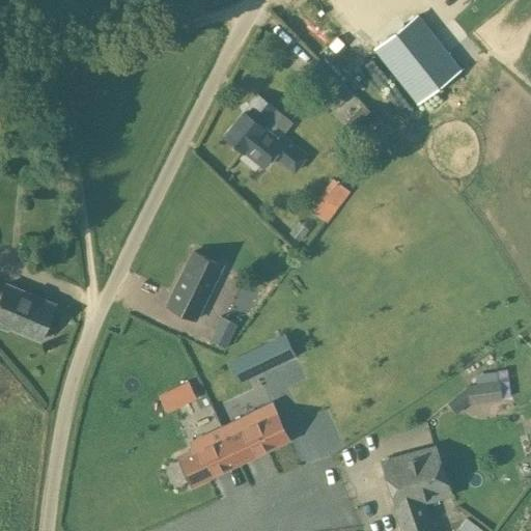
[(435,114),(469,88),(417,19),(378,50),(410,90),(414,88),(435,114)]
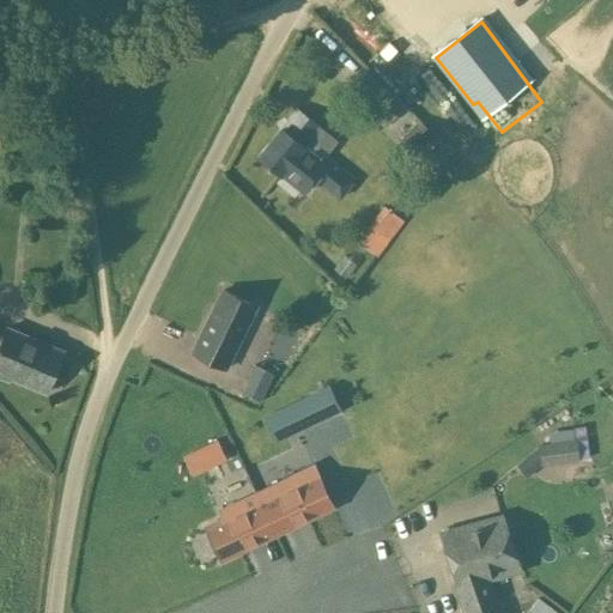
[(305,194),(316,180),(341,200),(357,180),(327,156),(338,143),(297,110),(260,157),(305,194)]
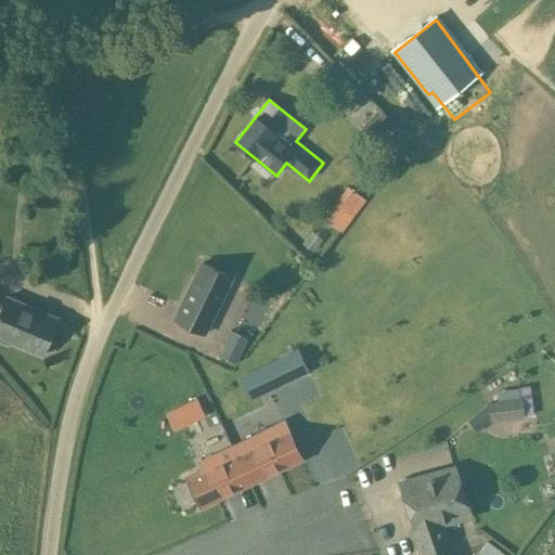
[(379,108),(361,129),(381,146),(399,126),(379,108)]
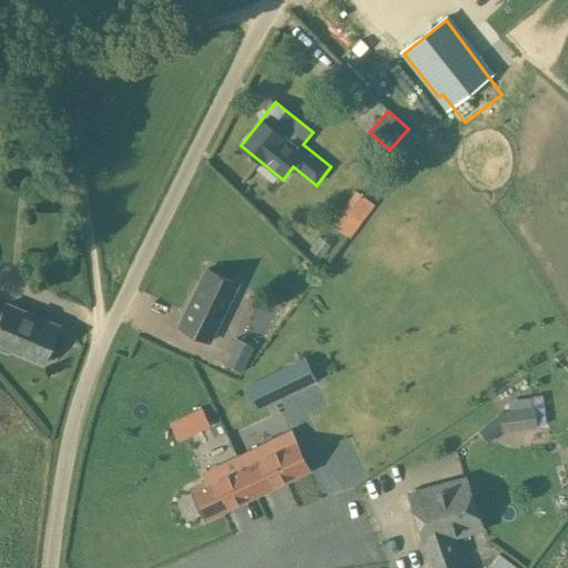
[(331,223),(351,237),(375,203),(356,189),(331,223)]
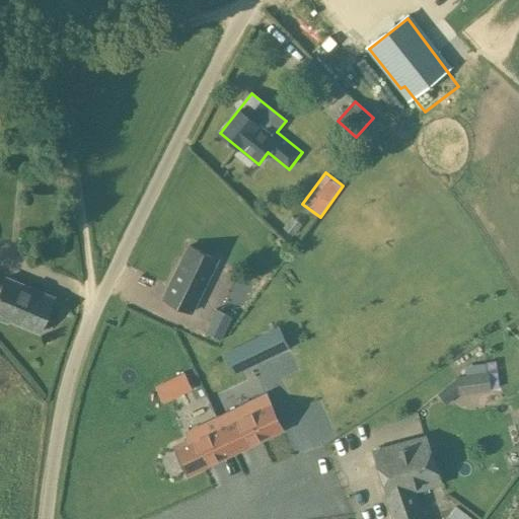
[(216,258),(189,245),(162,297),(191,311),(216,258)]
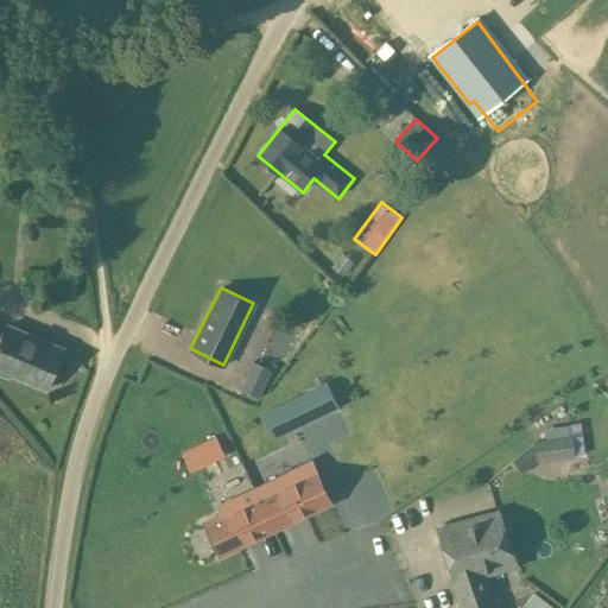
[(0,341),(0,371),(46,388),(63,348),(6,325),(0,341)]
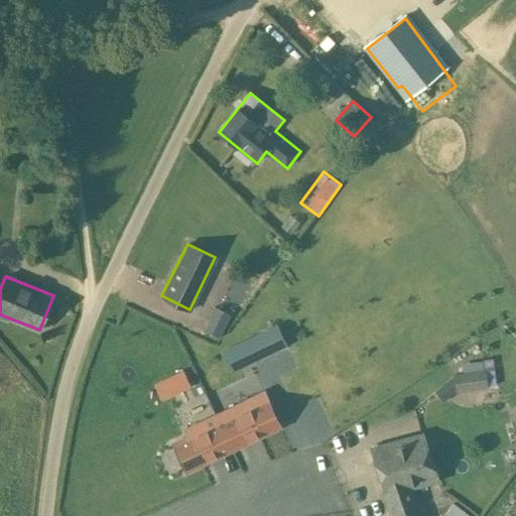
[(202,318),(196,333),(215,342),(221,329),(221,328),(202,318)]
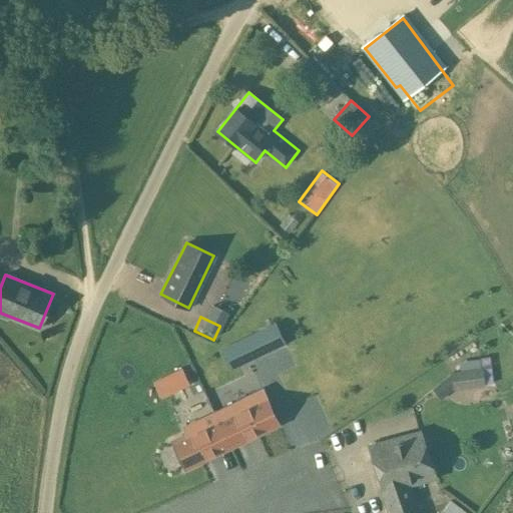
[(248,361),(285,344),(276,324),(238,341),(248,361)]
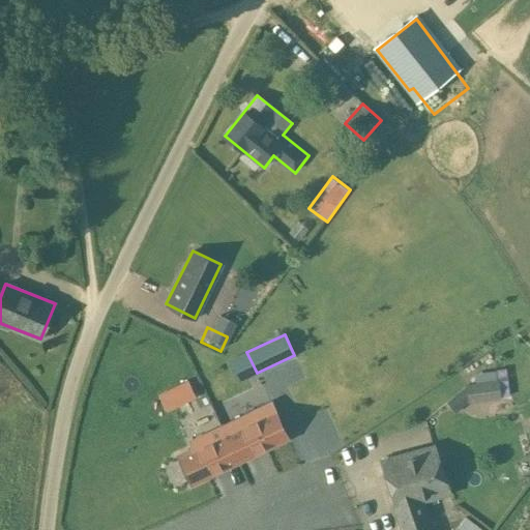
[(189,378),(158,393),(167,411),(198,395),(189,378)]
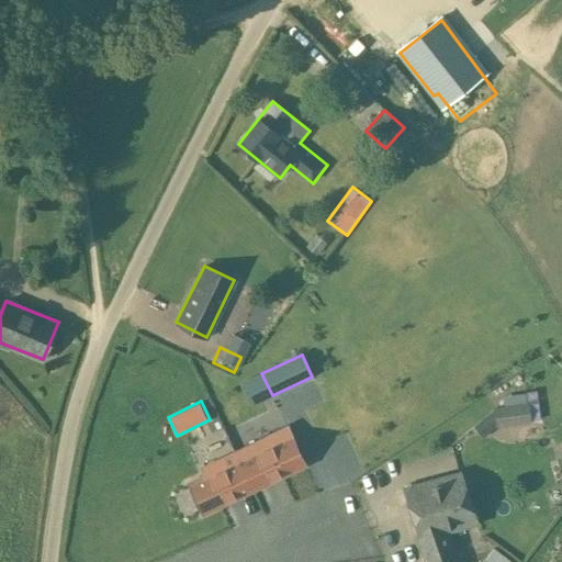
[(494,408),(496,428),(531,423),(529,403),(494,408)]
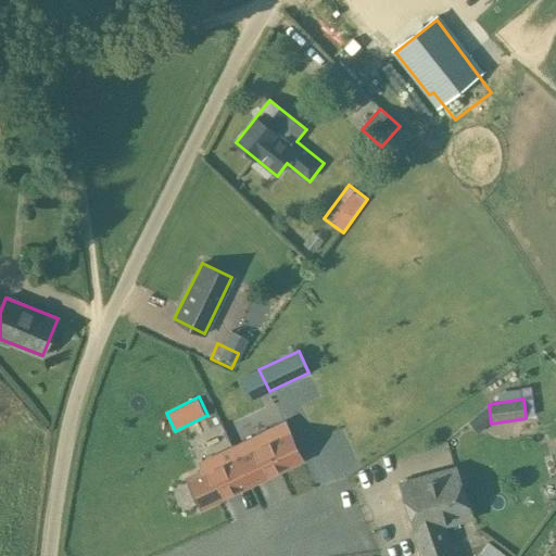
[(249,482),(249,483),(266,475),(267,478),(304,460),(285,421),(231,446),(232,447),(249,482)]
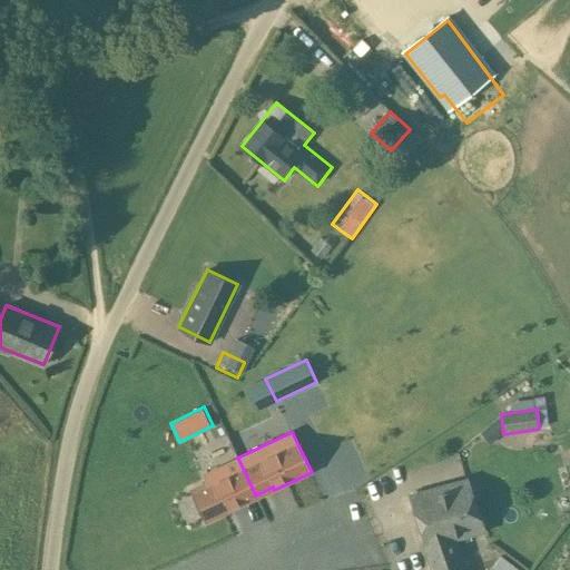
[(190,491),(206,522),(242,505),(241,502),(255,495),(255,494),(238,459),(237,458),(203,474),(207,482),(190,491)]
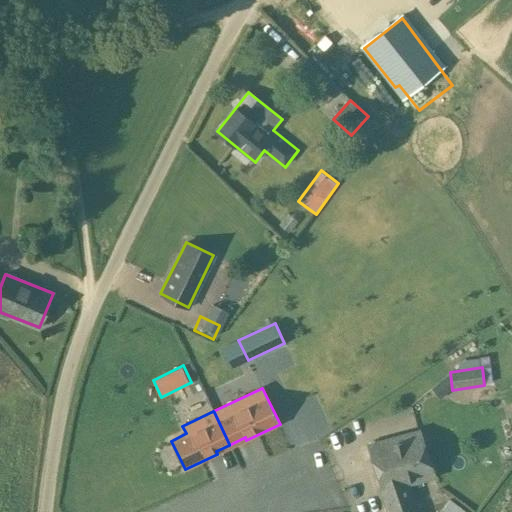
[(367,445),(387,511),(418,511),(410,486),(436,478),(420,428),(367,445)]
